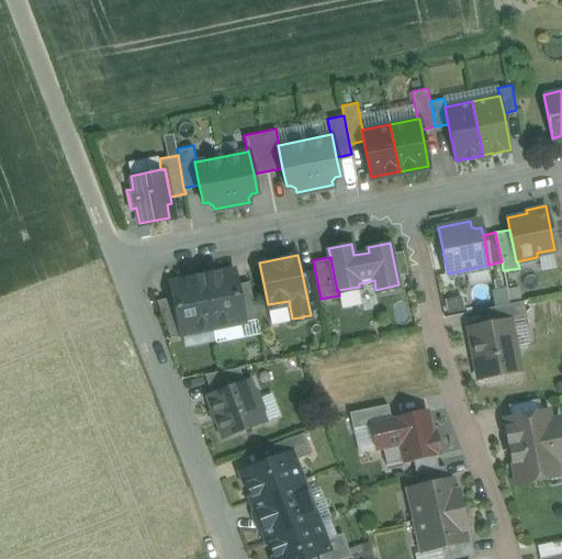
[(232,269),(204,275),(203,274),(213,326),(243,321),(244,321),(236,283),(234,268),(232,268),(232,269)]
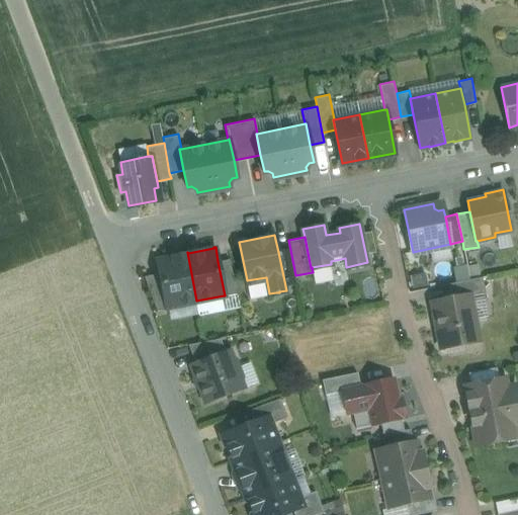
[(290,250),(278,252),(284,283),(296,281),(295,275),(290,250)]
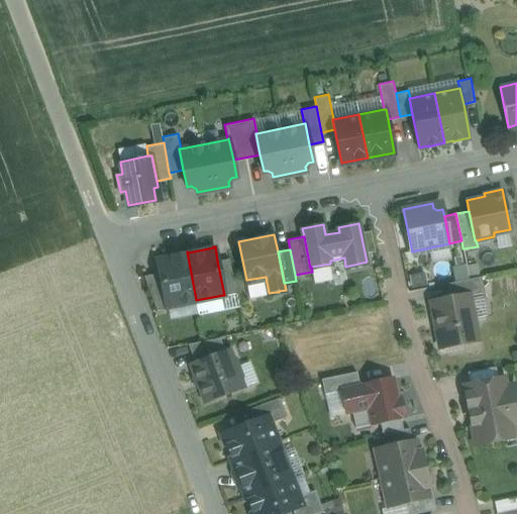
[(186,252),(159,259),(158,258),(157,258),(160,272),(167,306),(168,306),(196,300),(187,251),(186,251),(186,252)]
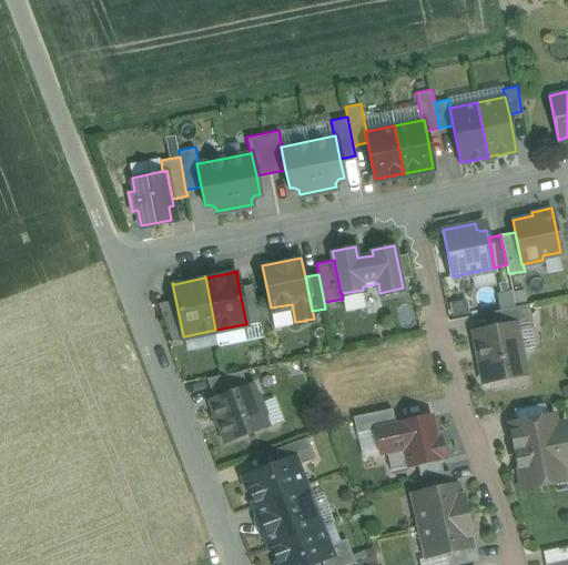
[(252,283),(239,286),(246,324),(245,324),(245,325),(260,323),(252,283)]
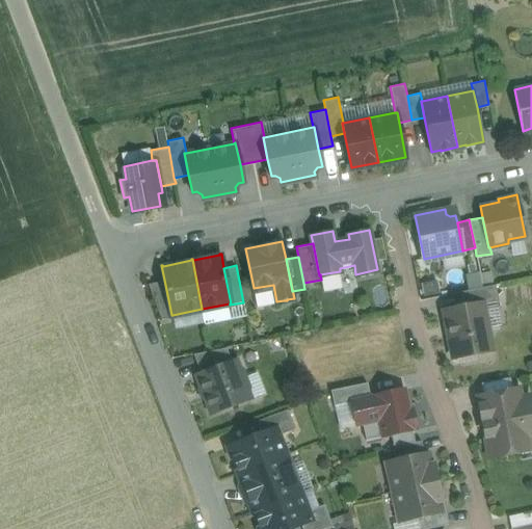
[(164,280),(149,283),(162,318),(173,316),(173,315),(171,315),(164,280)]
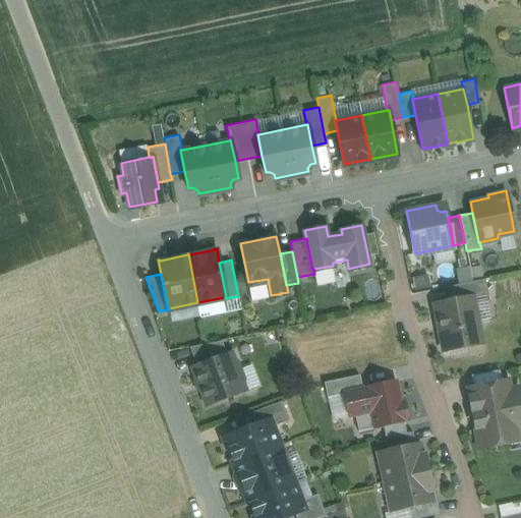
[(484,278),(451,284),(454,299),(472,295),(472,297),(488,293),(484,278)]
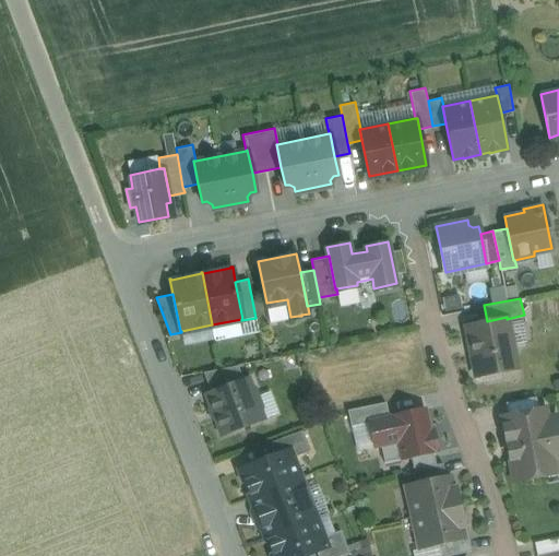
[(487,321),(467,326),(476,375),(479,374),(480,379),(500,376),(499,370),(515,366),(507,319),(507,317),(487,321)]
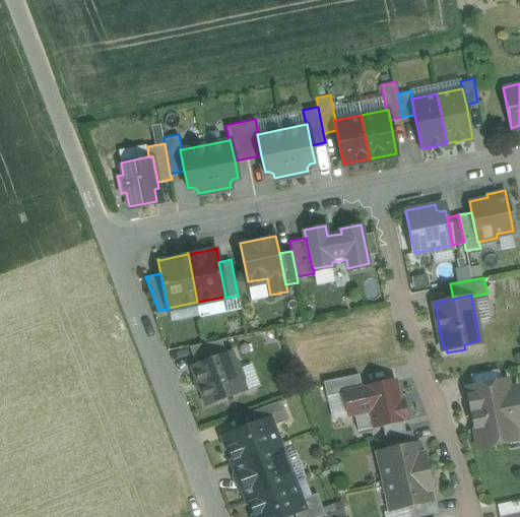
[(221,338),(189,345),(196,364),(226,352),(221,338)]
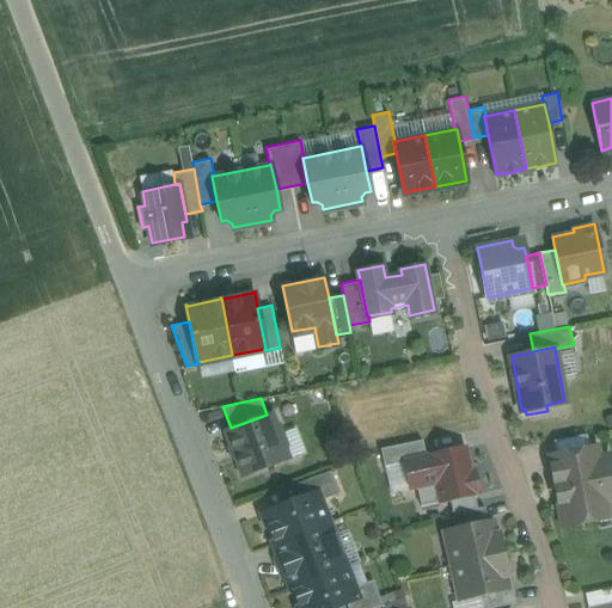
[(231,428),(227,430),(243,473),(288,456),(285,447),(286,442),(280,424),(275,422),(271,413),(267,415),(231,428)]
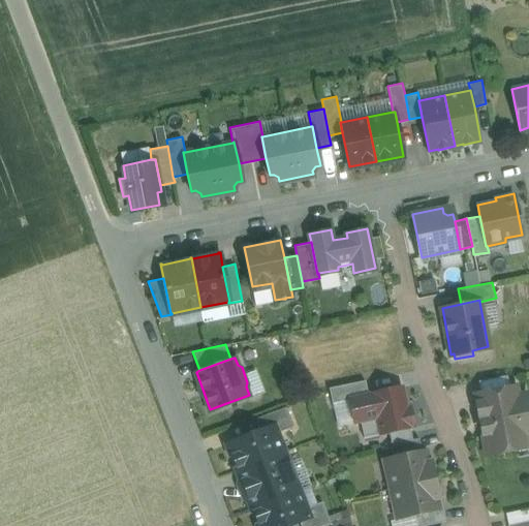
[(349,397),(368,393),(365,379),(329,387),(332,401),(349,397)]
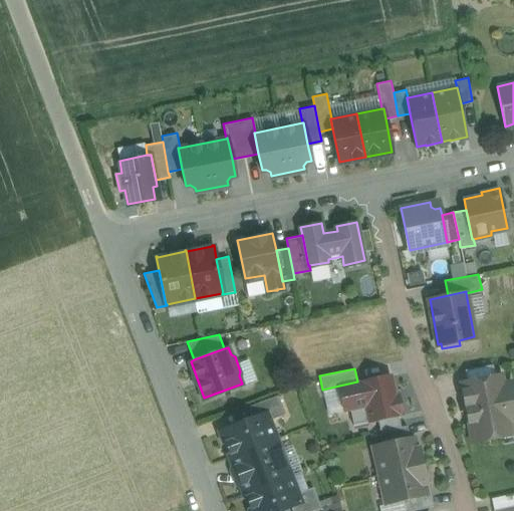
[(357,381),(339,386),(343,410),(349,409),(353,424),(377,419),(398,414),(403,413),(398,394),(395,394),(391,374),(357,381)]
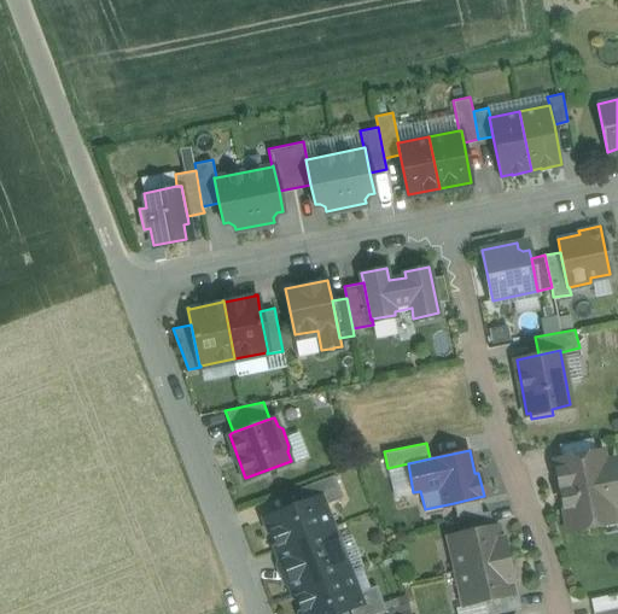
[(602,450),(555,458),(567,525),(587,521),(594,525),(604,522),(610,516),(614,515),(612,498),(617,497),(617,463),(605,466),(602,450)]
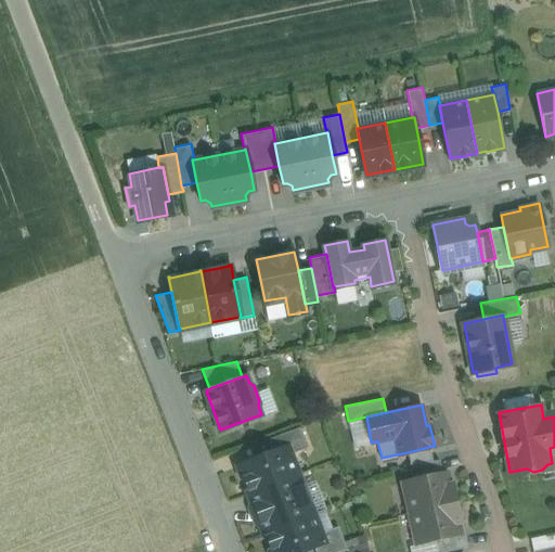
[(300,425),(268,438),(272,450),(286,445),(289,453),(308,446),(300,425)]
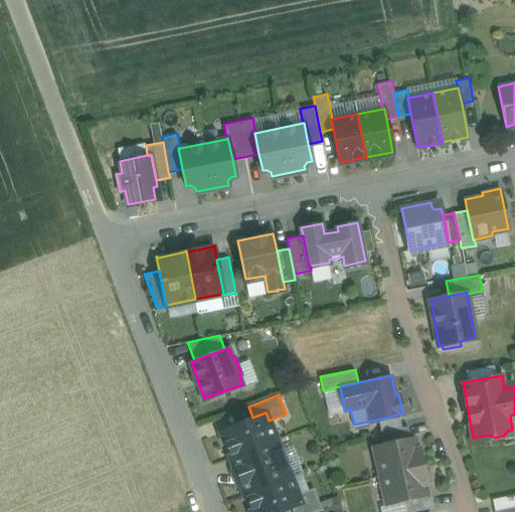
[(252,417),(221,430),(231,456),(276,439),(269,420),(266,412),(252,417)]
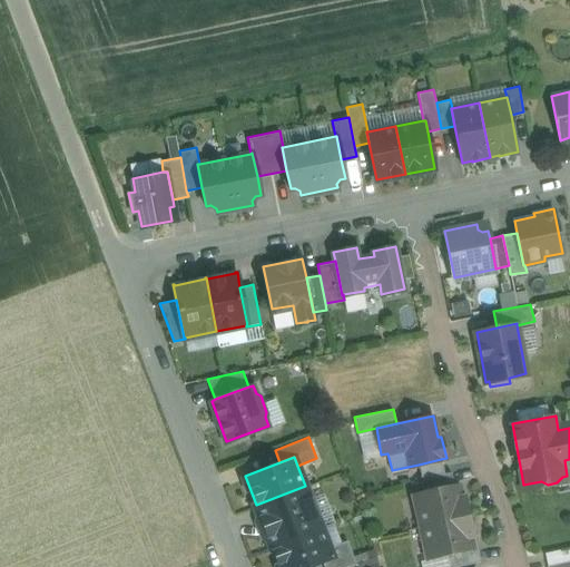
[(422,478),(444,472),(441,459),(419,465),(422,478)]
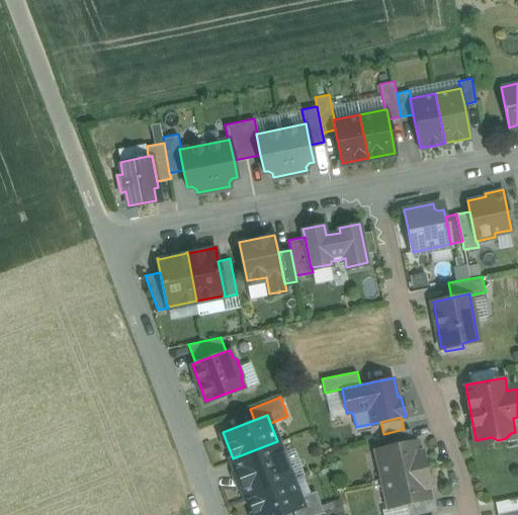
[(404,429),(383,434),(385,445),(413,439),(411,428),(404,429)]
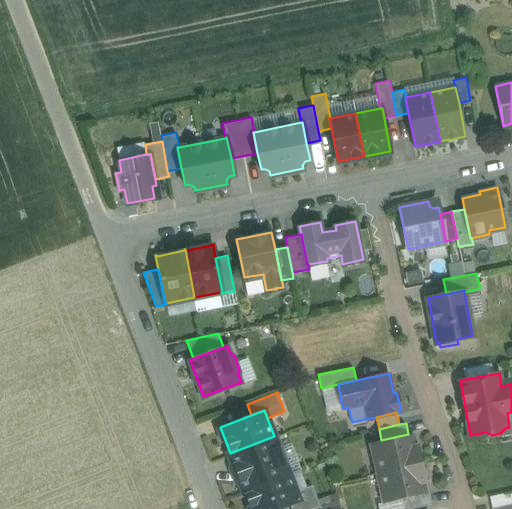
[(381,440),(372,442),(378,472),(422,462),(418,445),(414,446),(412,434),(408,434),(381,440)]
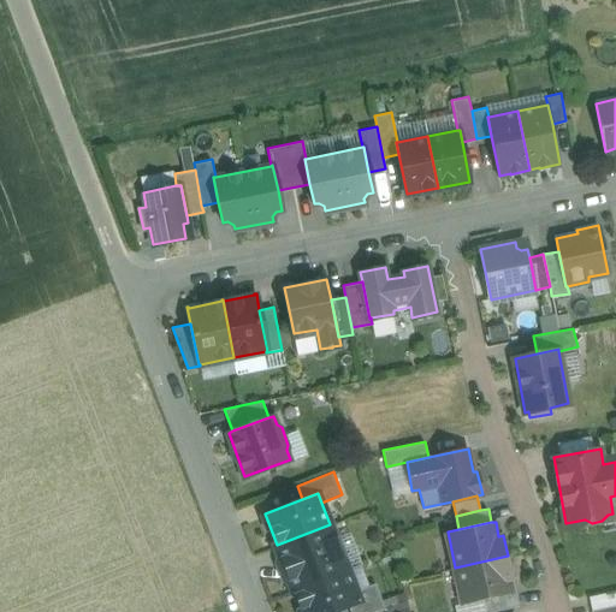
[(330,524),(277,545),(294,590),(348,570),(330,524)]
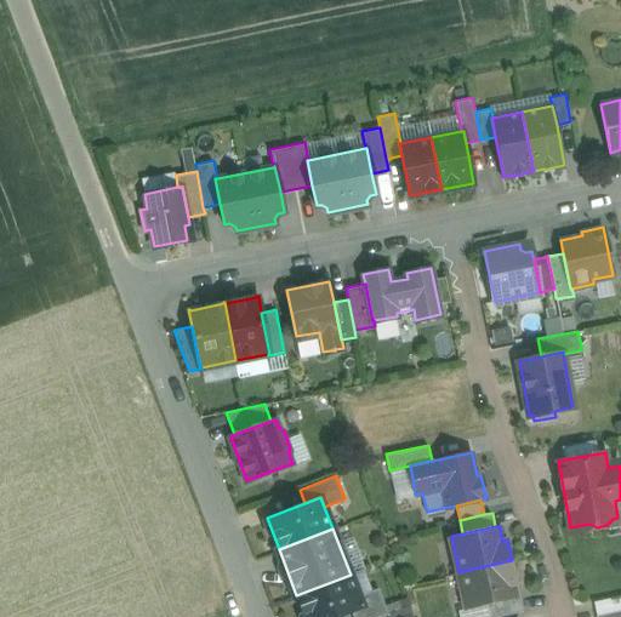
[(512,560),(459,572),(467,607),(485,604),(516,596),(514,595),(512,582),(516,581),(512,560)]
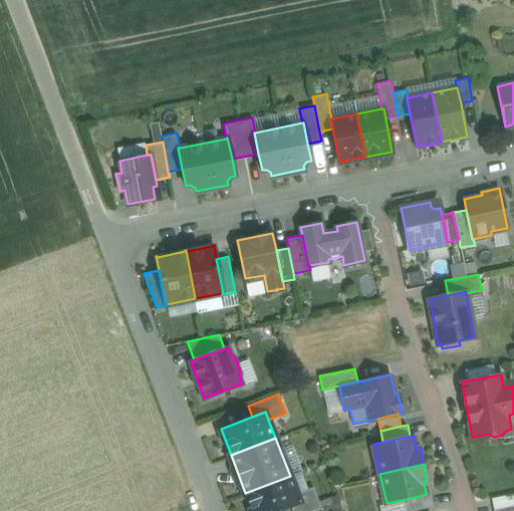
[(290,476),(245,493),(251,510),(275,510),(290,505),(300,502),(296,492),(290,476)]
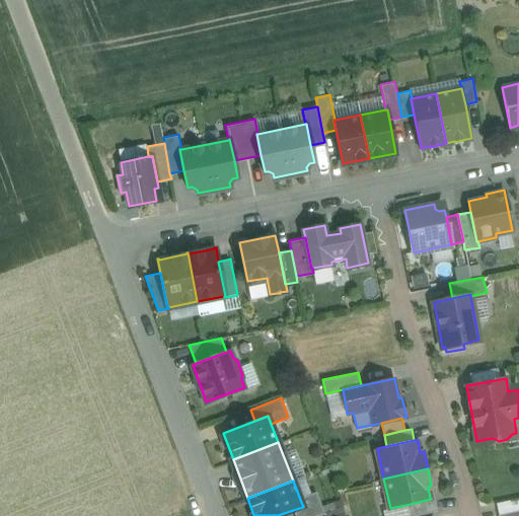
[(316,491),(299,497),(303,507),(293,510),(295,515),(311,515),(324,511),(316,491)]
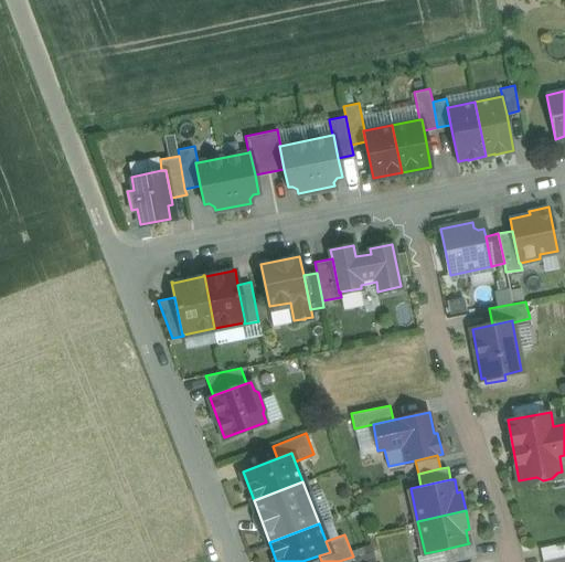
[(564,540),(541,547),(543,560),(555,557),(564,554),(564,540)]
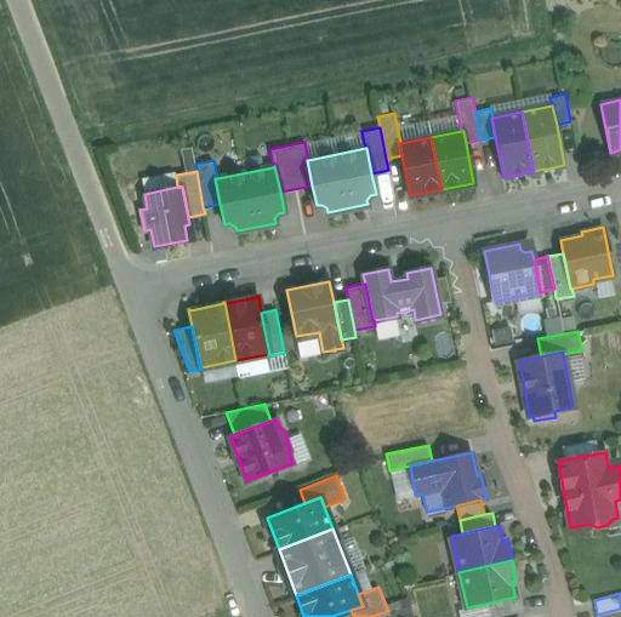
[(516,596),(485,604),(486,616),(490,616),(493,616),(523,610),(519,594),(514,595),(516,596)]
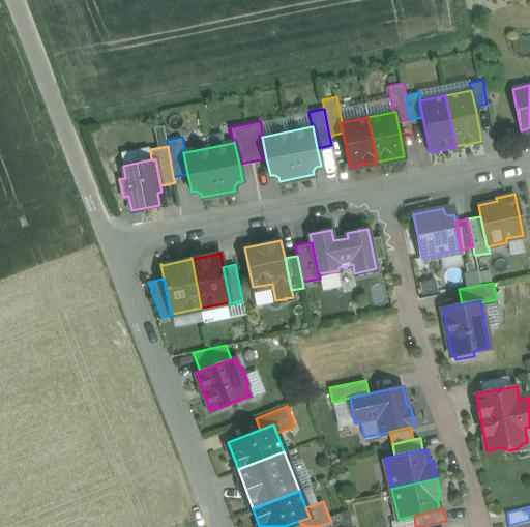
All buildings are outlined.
